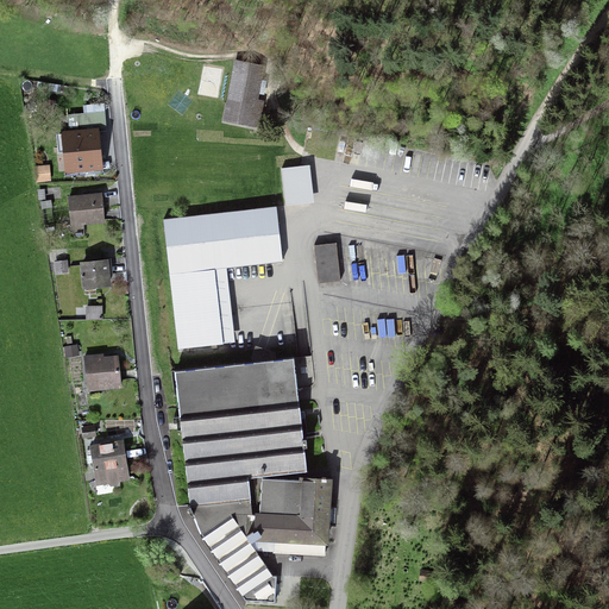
[(265,67),(236,61),(223,123),(259,130),(262,115),(265,102),(258,101),(259,95),(264,96),(268,81),(263,81),(265,67)]
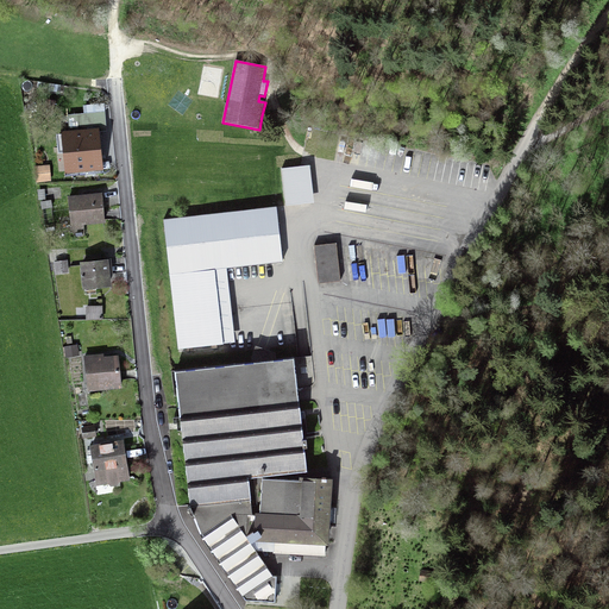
[(68,112),(69,127),(99,125),(100,130),(107,129),(105,110),(68,112)]
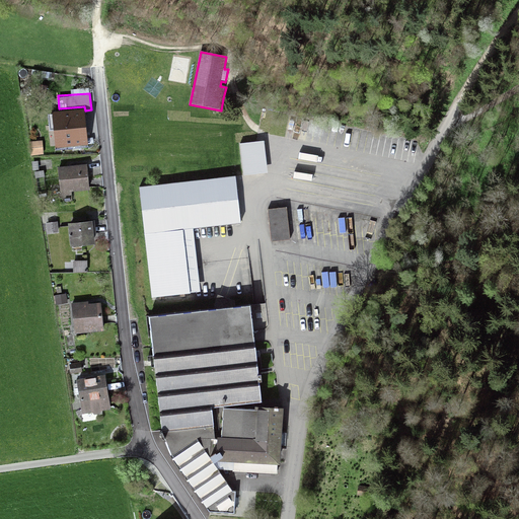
[(56,145),(93,142),(92,136),(87,136),(85,110),(84,106),(59,108),(52,109),(52,112),(48,112),(49,130),(54,129),(56,145)]
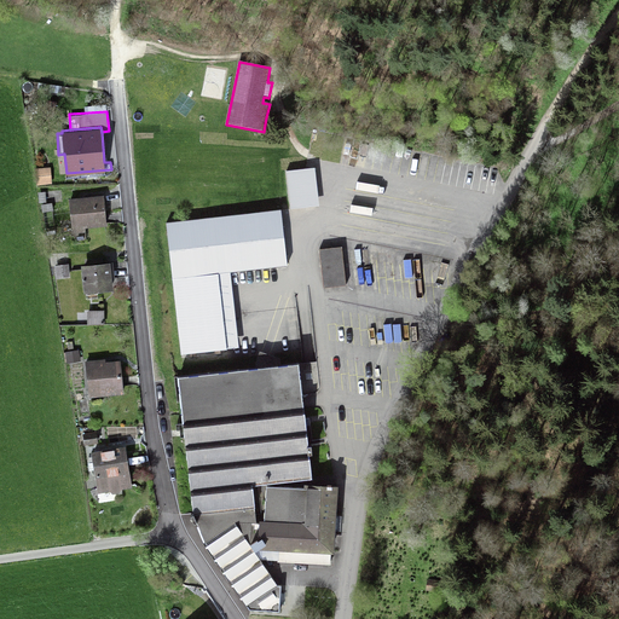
[(285,168),(289,207),(320,203),(316,165),(285,168)]
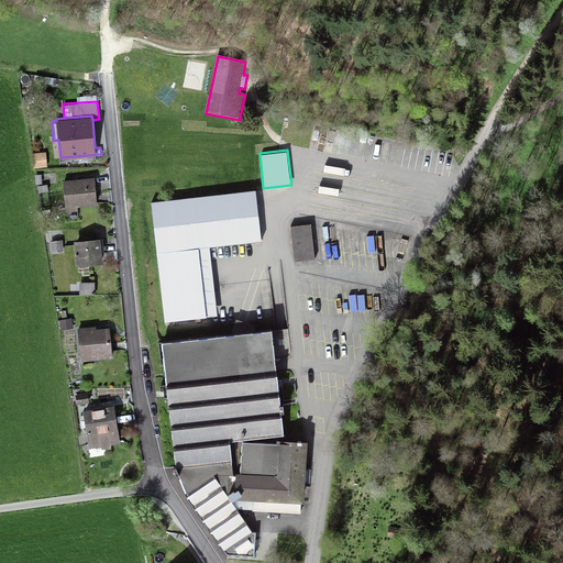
[(47,166),(46,151),(32,152),(33,167),(47,166)]
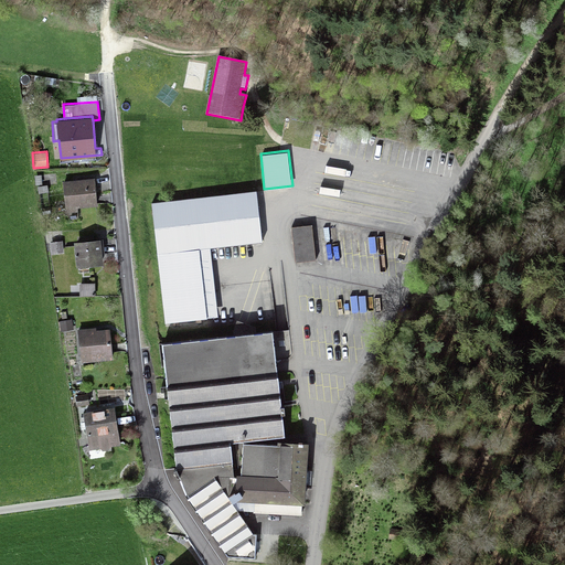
[(98,204),(95,177),(63,180),(65,196),(57,198),(59,211),(66,210),(66,212),(67,212),(68,215),(78,214),(78,206),(98,204)]
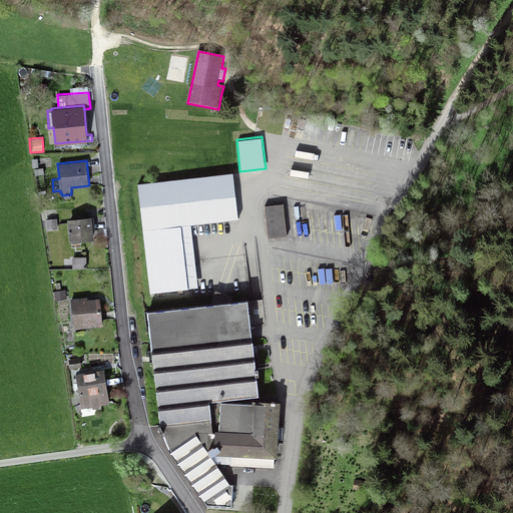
[(191,223),(238,217),(235,196),(232,171),(137,181),(143,228),(191,223)]
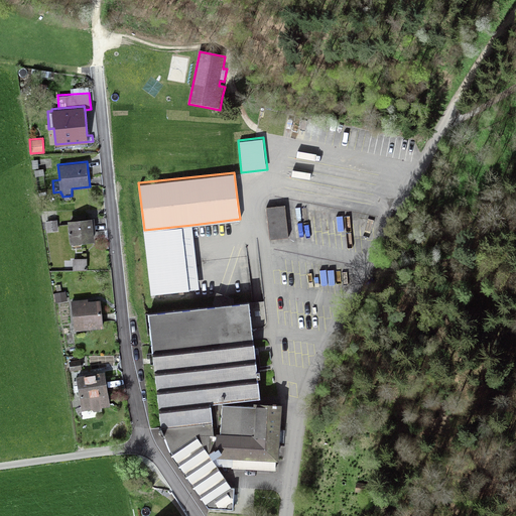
[(288,238),(285,204),(266,206),(270,240),(288,238)]
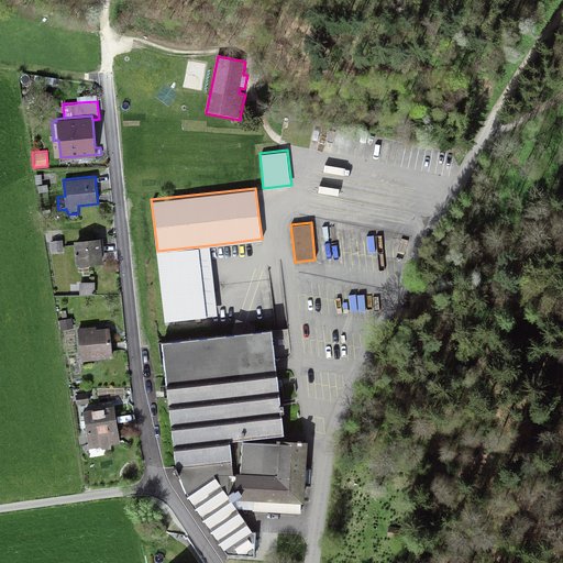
[(102,253),(105,252),(102,236),(74,240),(77,265),(103,262),(102,253)]
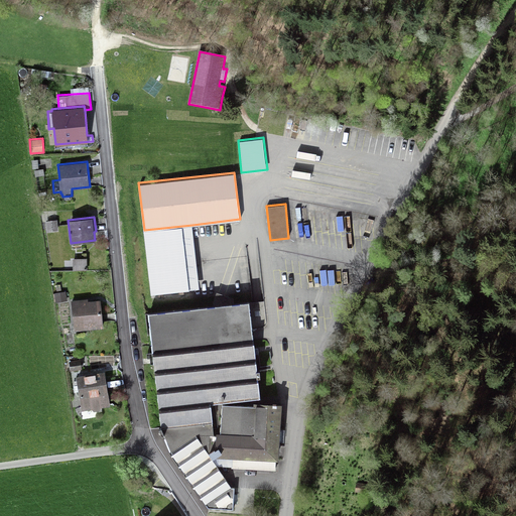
[(45,220),(47,231),(58,230),(57,219),(45,220)]
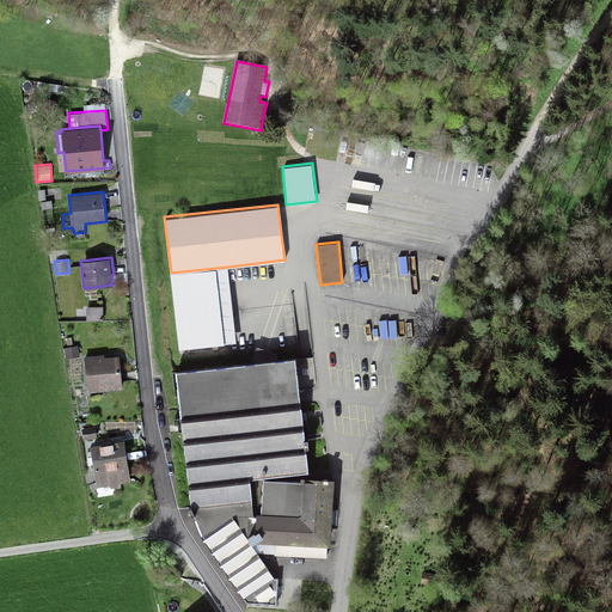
[(228,267),(171,273),(179,349),(237,343),(228,267)]
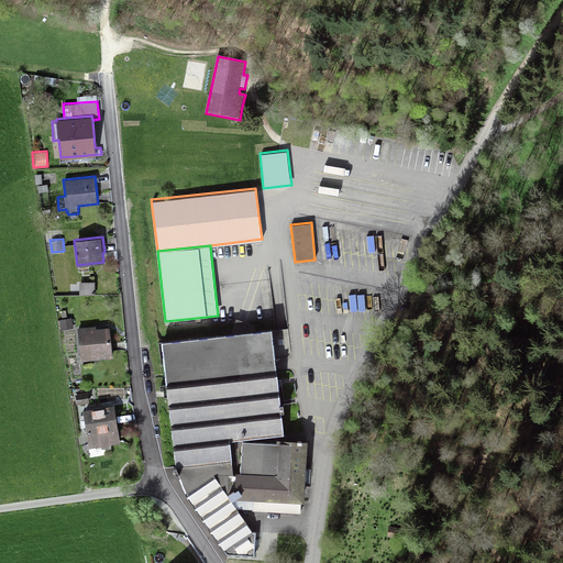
[(96,295),(95,280),(79,282),(79,295),(96,295)]
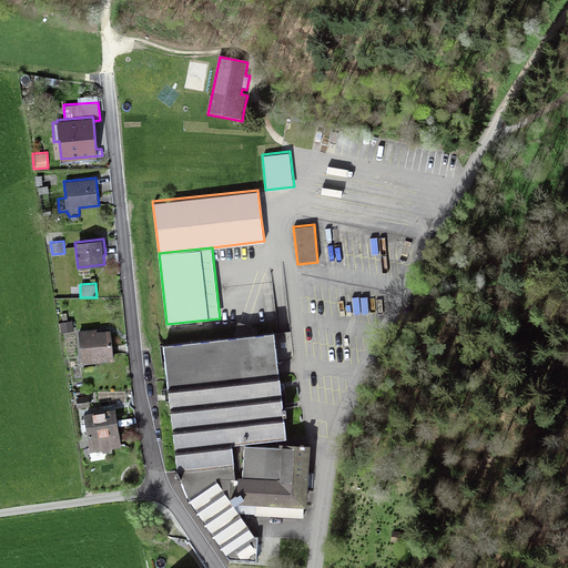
[(74,331),(72,320),(60,322),(62,332),(74,331)]
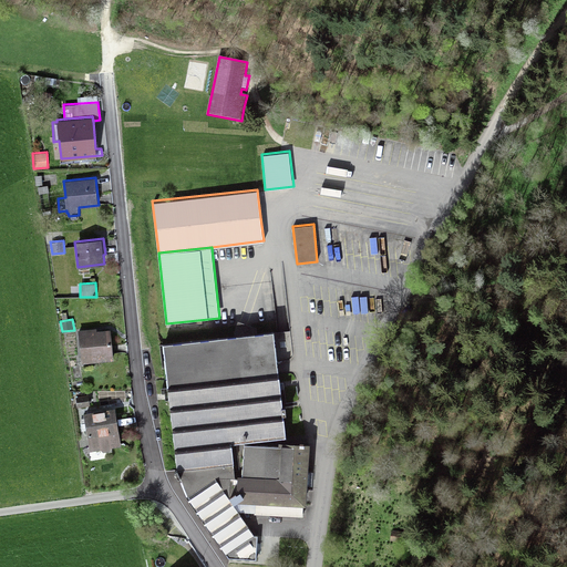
[(254,534),(238,511),(237,476),(235,476),(232,442),(287,436),(284,414),(286,414),(286,403),(282,403),(278,368),(274,327),(162,340),(176,466),(174,468),(177,478),(179,477),(187,496),(186,498),(228,558),(256,559),(257,534),(254,534)]
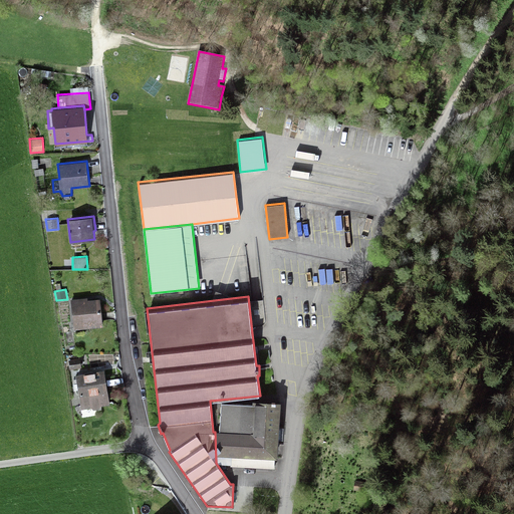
[(73,328),(102,326),(100,298),(87,299),(87,297),(70,298),(73,328)]
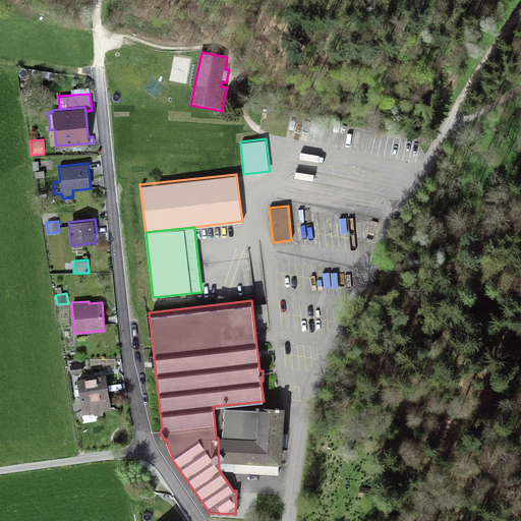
[(70,364),(71,373),(82,371),(81,362),(70,364)]
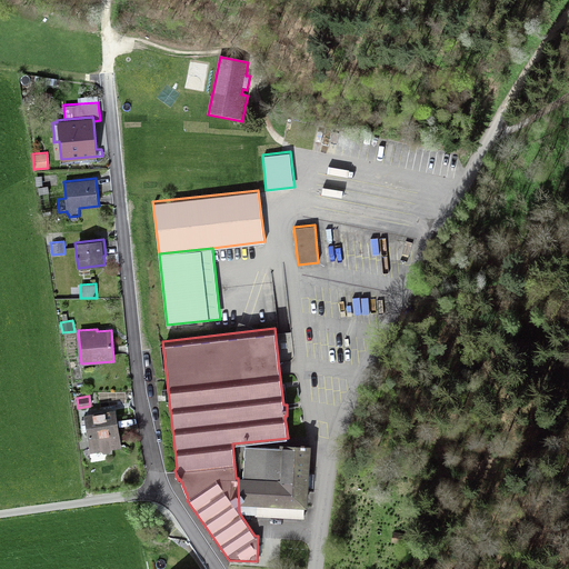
[(111,449),(121,447),(116,408),(83,413),(85,421),(81,421),(82,428),(86,427),(90,452),(101,451),(103,453),(109,452),(111,451),(111,449)]
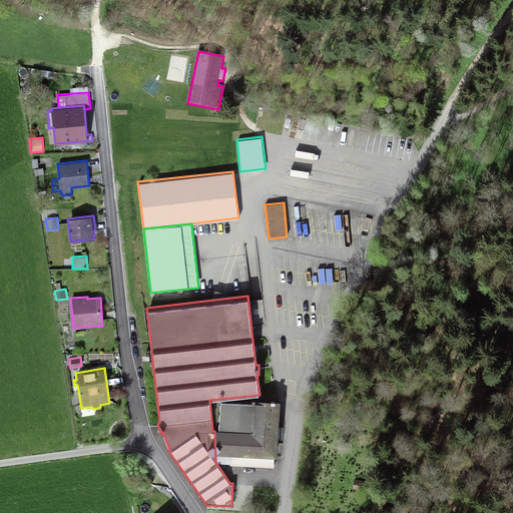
[(215,428),(214,431),(215,462),(229,463),(229,464),(274,466),(275,456),(277,456),(278,433),(280,400),(251,398),(251,402),(220,400),(218,428),(215,428)]
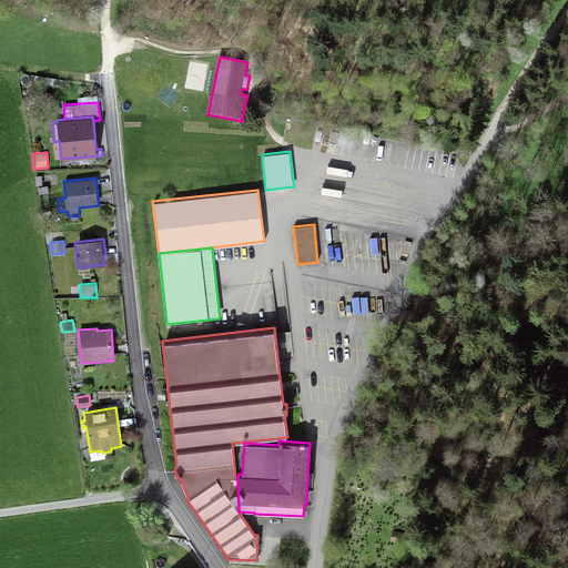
[(411,534),(393,531),(391,544),(409,545),(411,534)]
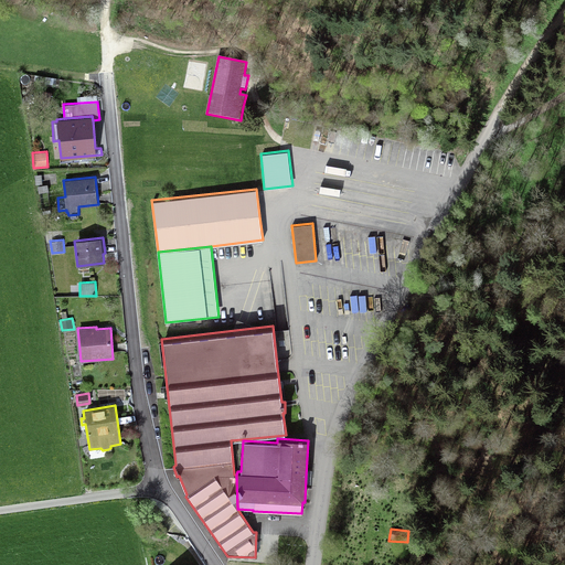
All buildings are outlined.
